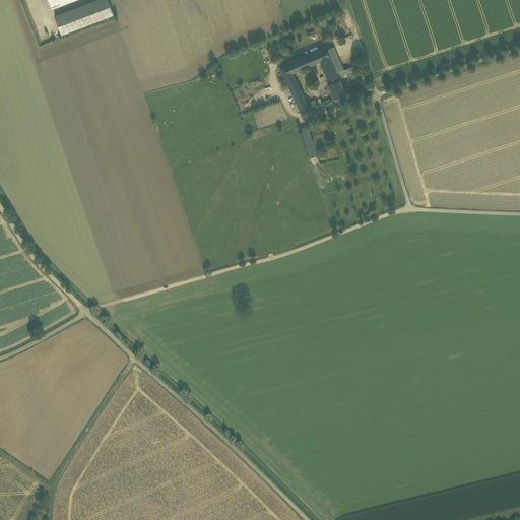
[(74,0),(48,0),(52,8),(74,0)]
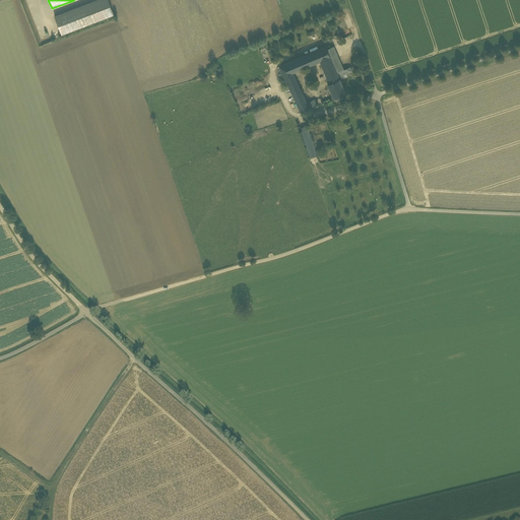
[(94,0),(55,15),(62,35),(71,30),(114,14),(113,11),(108,0),(94,0)]
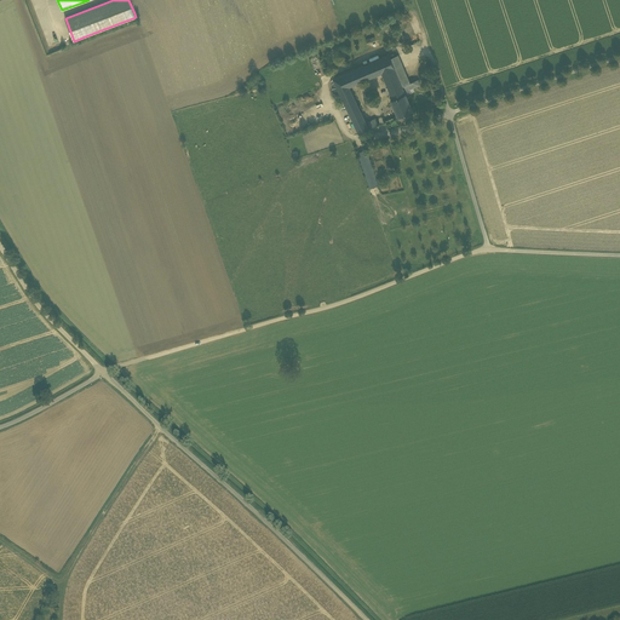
[(359,132),(368,128),(367,124),(349,86),(382,73),(395,67),(389,55),(333,78),(359,132)]
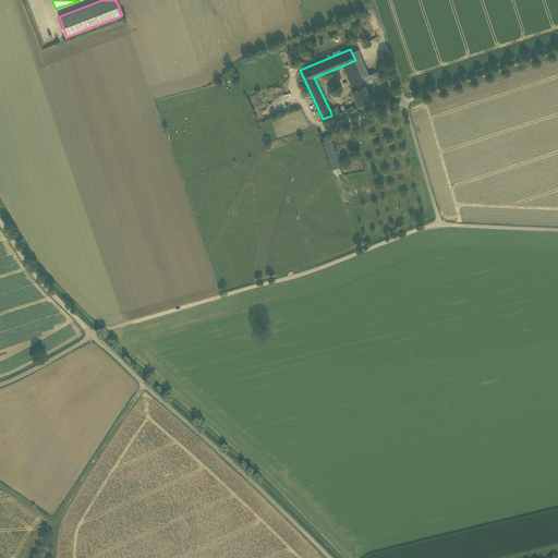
[(358,65),(355,60),(343,65),(346,70),(358,65)]
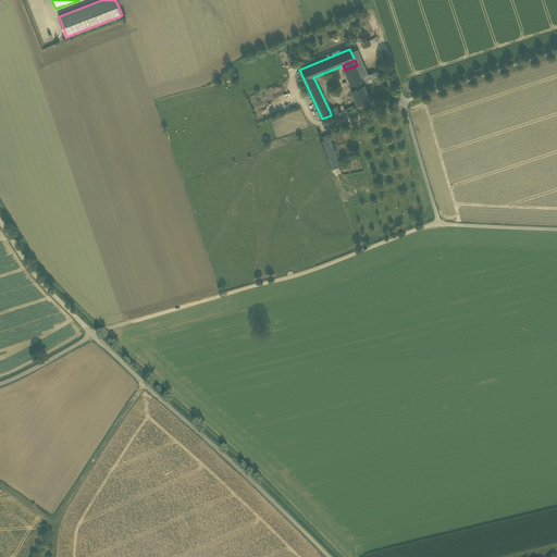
[(361,77),(357,65),(345,70),(350,82),(357,78),(358,82),(362,79),(361,77)]
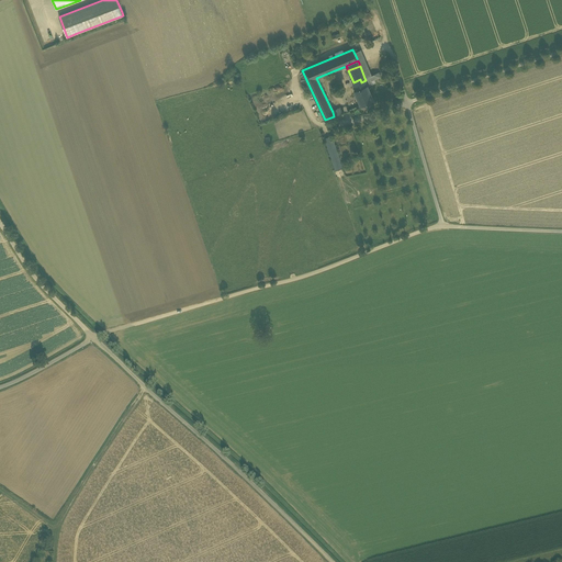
[(379,72),(364,78),(366,80),(368,86),(372,83),(371,81),(380,77),(381,76),(379,72)]
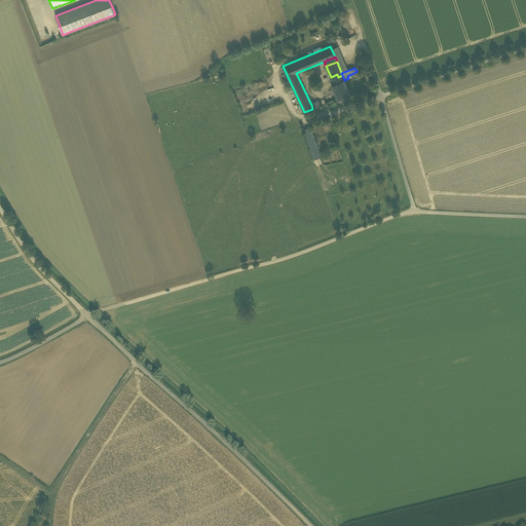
[(331,84),(337,99),(349,94),(344,80),(342,75),(338,77),(337,74),(331,77),(333,83),(331,84)]
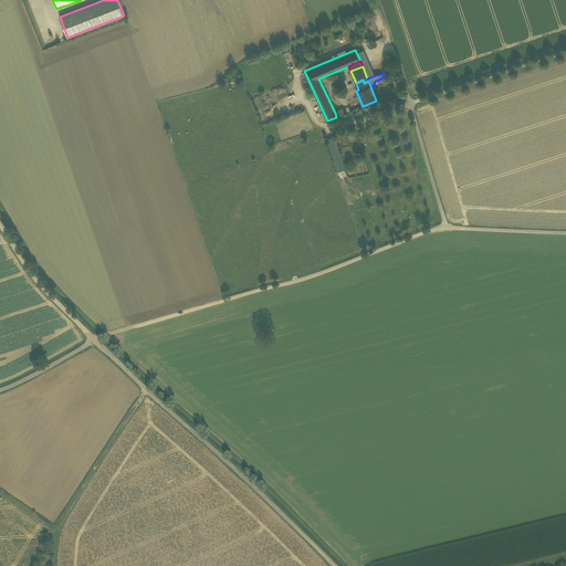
[(335,112),(335,113),(336,117),(346,113),(343,108),(335,112)]
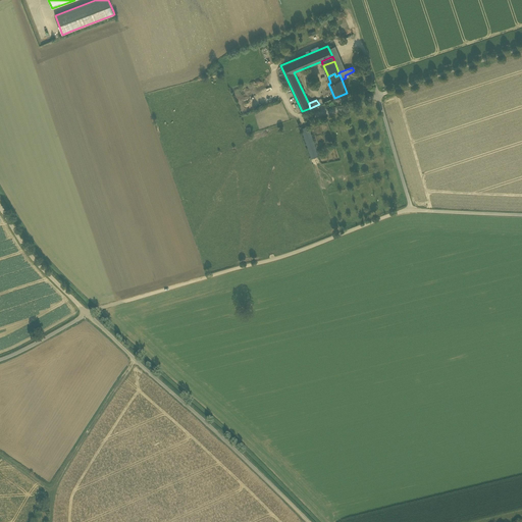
[(301,128),(312,159),(318,156),(308,126),(301,128)]
